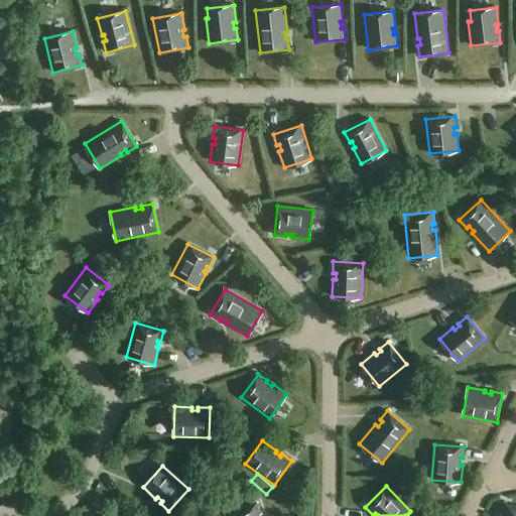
[(230,512),(231,515),(259,515),(259,514),(261,513),(258,503),(230,512)]
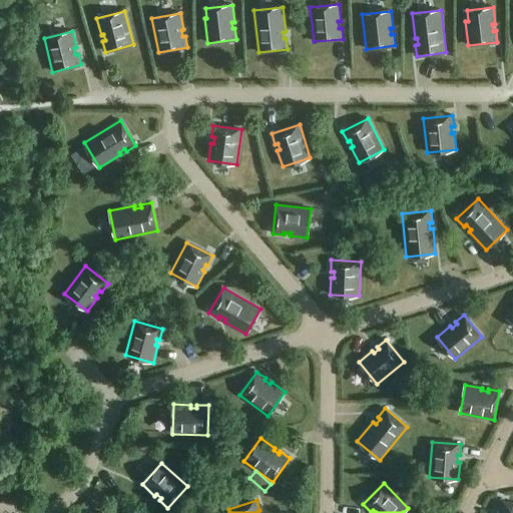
[(512,512),(512,503),(500,500),(497,511),(500,512),(499,512),(512,512)]
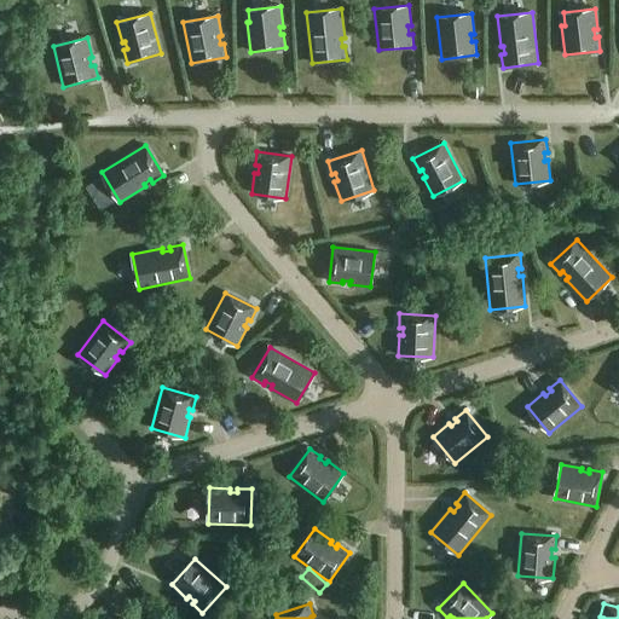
All buildings are outlined.
